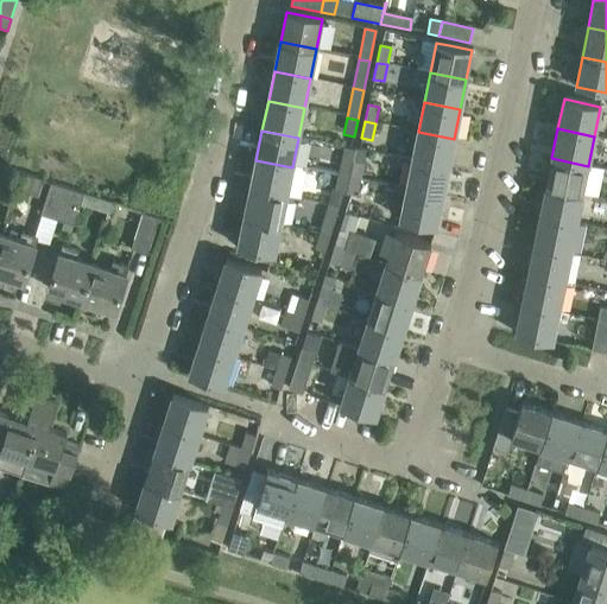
[(448,169),(454,139),(418,132),(412,161),(448,169)]
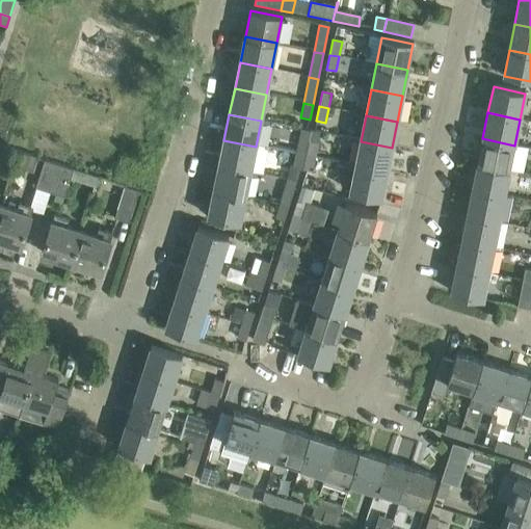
[(310,131),(308,142),(306,157),(315,159),(320,132),(310,131)]
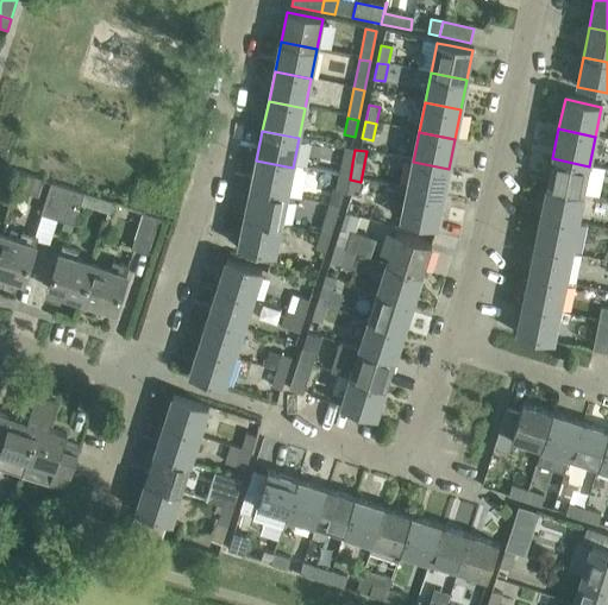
[(583,195),(589,166),(552,158),(546,188),(583,195)]
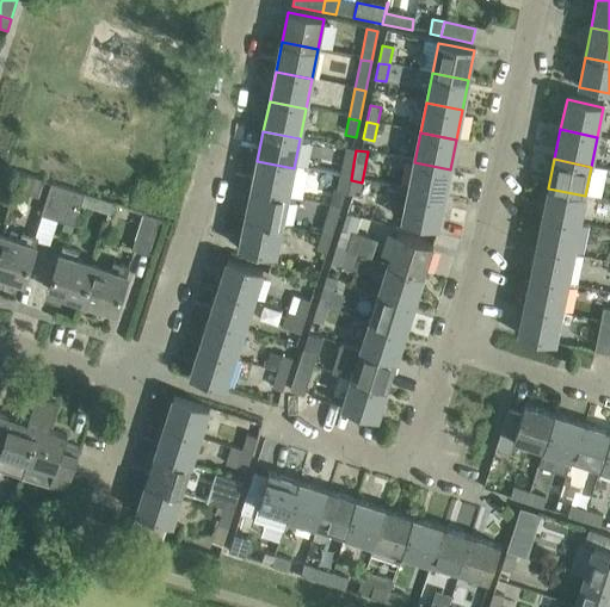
[(351,180),(353,163),(336,160),(333,175),(351,180)]
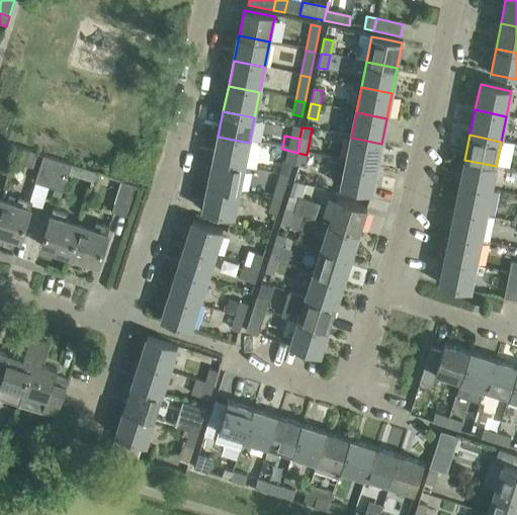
[(244,168),(249,143),(218,137),(212,162),(244,168)]
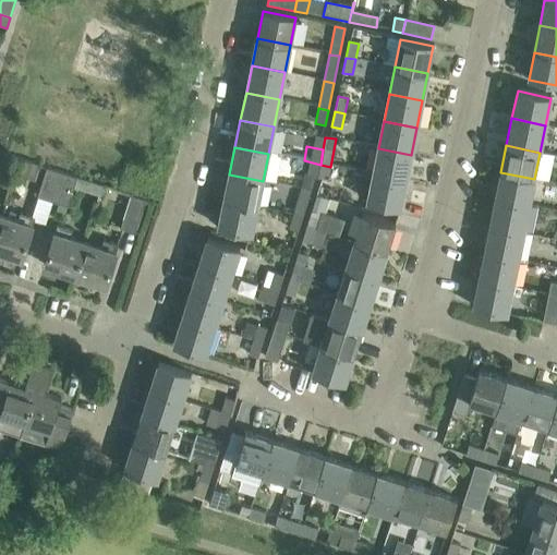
[(406,182),(411,155),(378,148),(373,176),(406,182)]
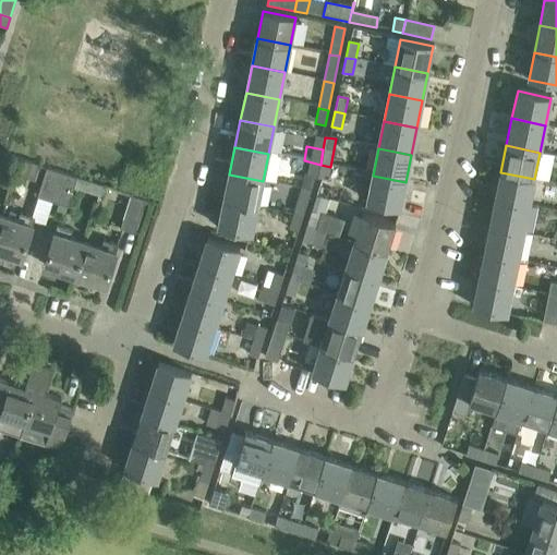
[(317,179),(321,165),(304,160),(292,158),(291,166),(309,169),(307,177),(315,178),(317,179)]
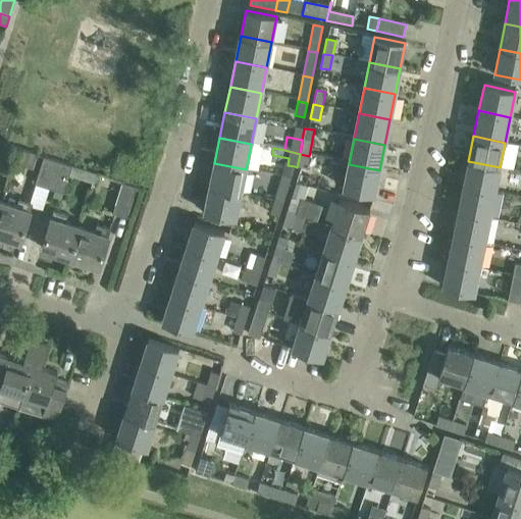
[(306,169),(309,156),(300,154),(297,167),(306,169)]
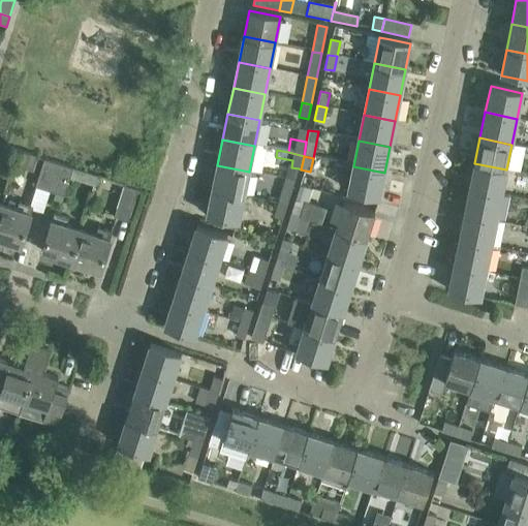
[(48,191),(57,165),(43,161),(35,187),(48,191)]
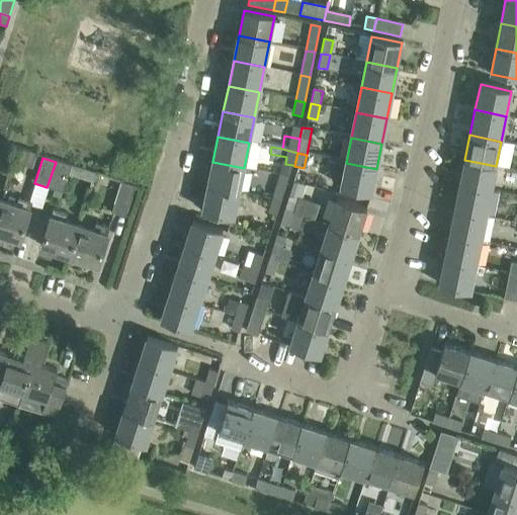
[(491,191),(496,166),(464,160),(459,185),(491,191)]
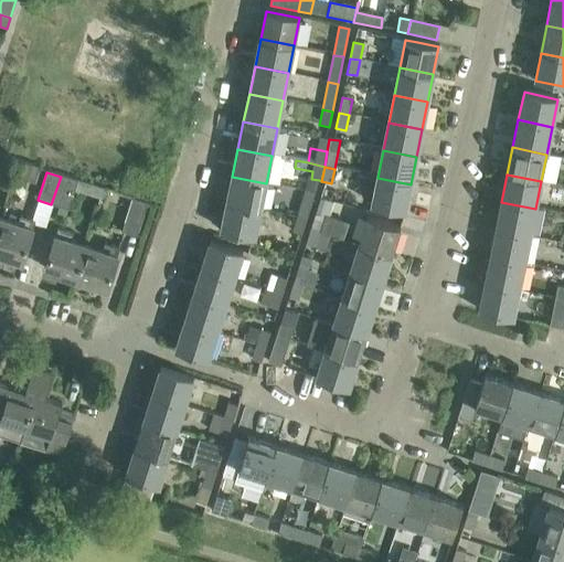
[(102,190),(61,177),(51,204),(67,210),(74,190),(99,199),(102,190)]
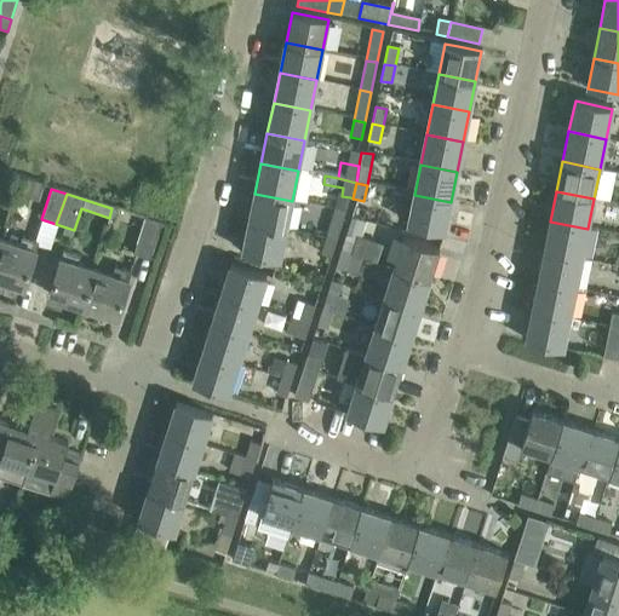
[(285,231),(292,201),(254,194),(248,224),(285,231)]
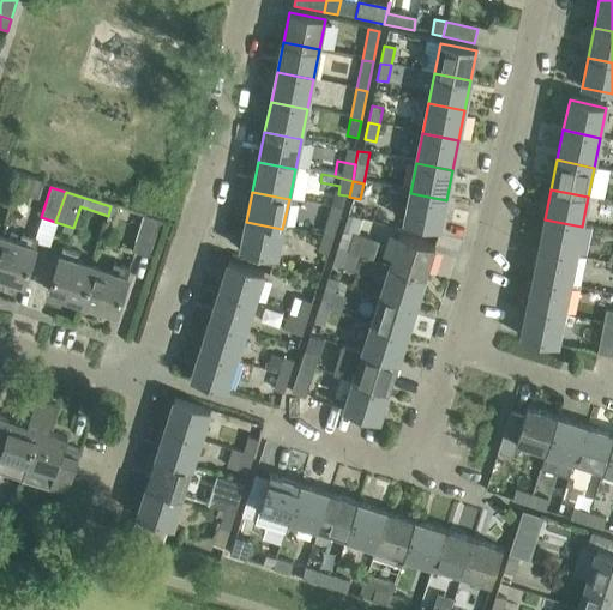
[(334,193),(332,206),(342,210),(347,195),(338,194),(334,193)]
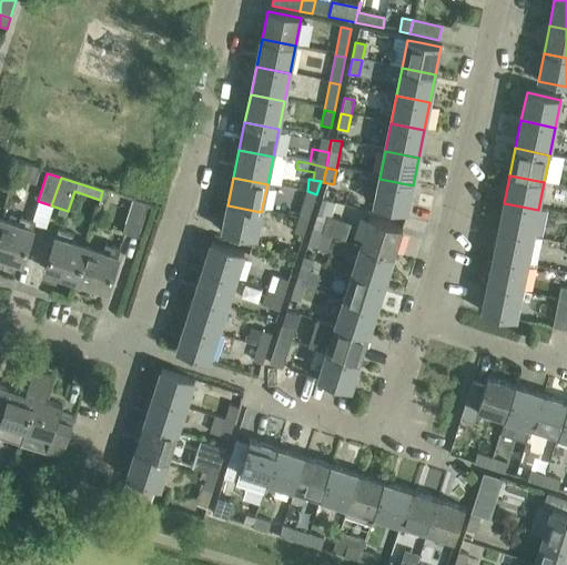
[(407,213),(413,185),(380,179),(373,207),(407,213)]
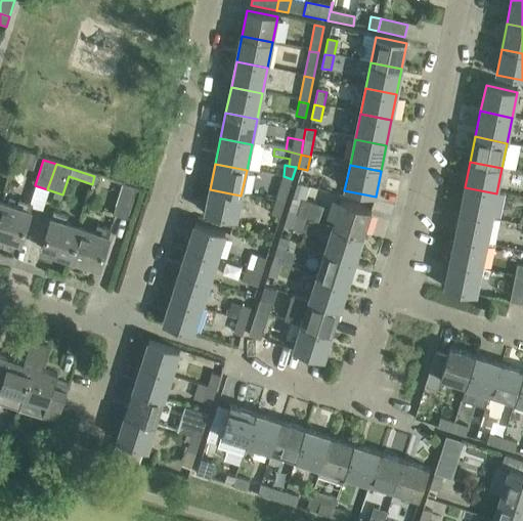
[(136,189),(122,184),(113,216),(126,220),(136,189)]
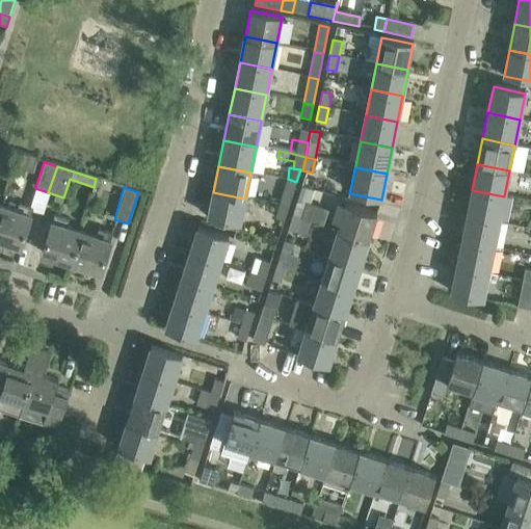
[(301,187),(296,203),(292,216),(311,222),(315,212),(304,208),(311,189),(301,187)]
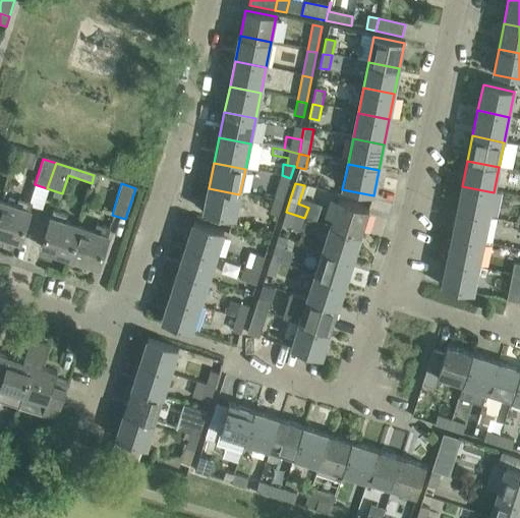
[(488,218),(494,192),(462,186),(457,212),(488,218)]
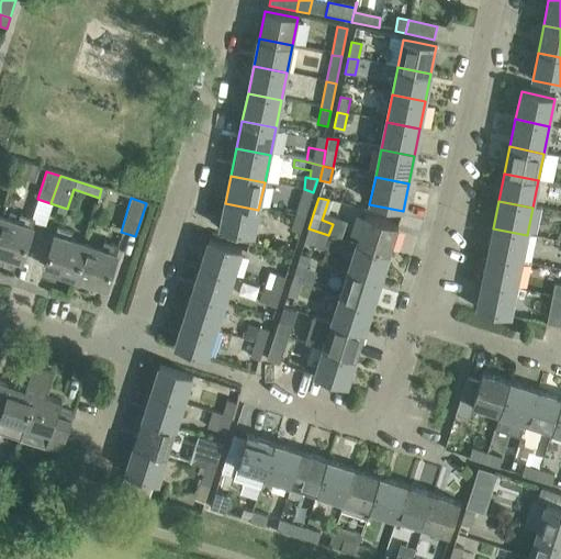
[(300,202),(295,216),(304,220),(310,204),(300,202)]
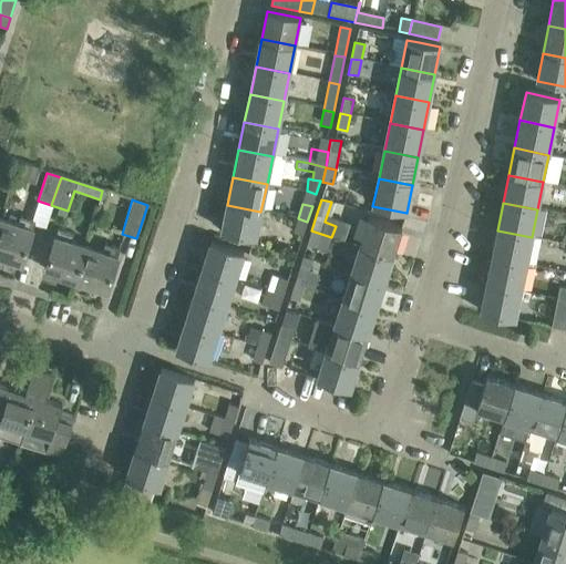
[(255,239),(260,212),(227,205),(222,233),(255,239)]
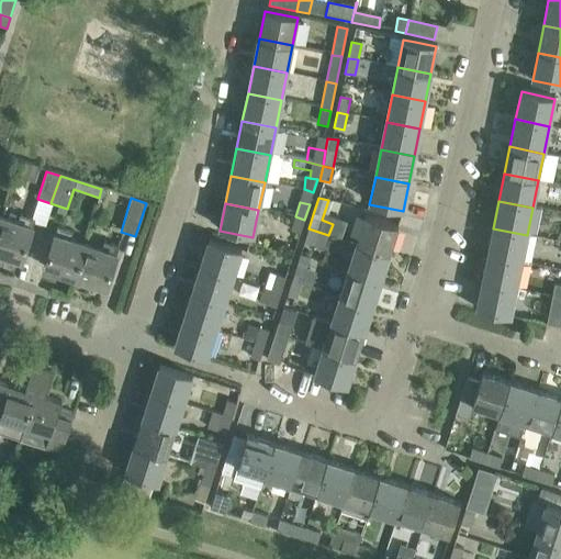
[(0,254),(22,261),(29,241),(34,221),(19,215),(17,222),(0,217),(0,254)]
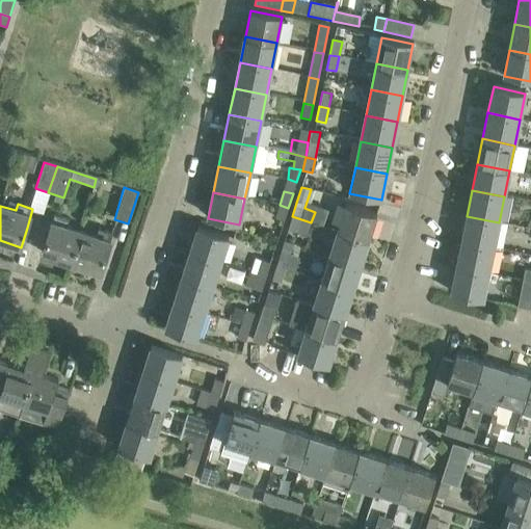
[(284,222),(288,208),(280,205),(274,219),(284,222)]
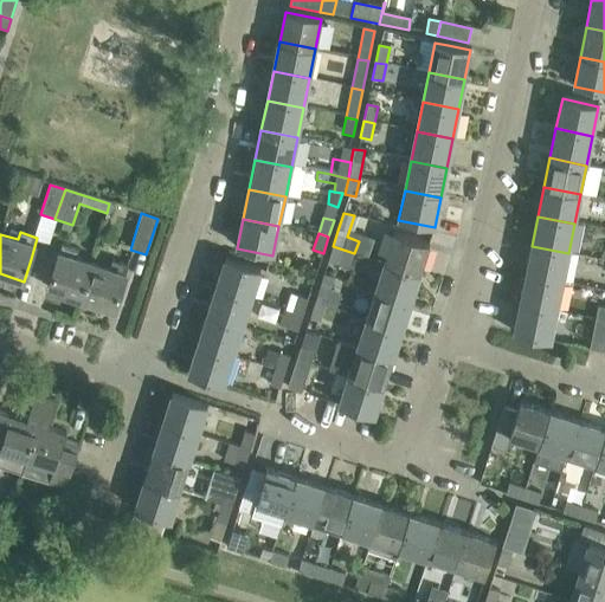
[(394,233),(385,263),(419,273),(429,245),(394,233)]
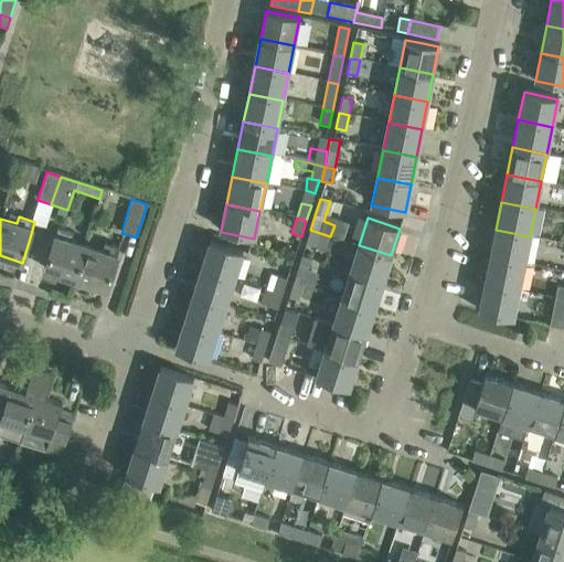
[(74,281),(85,245),(70,241),(72,234),(57,229),(44,271),(74,281)]
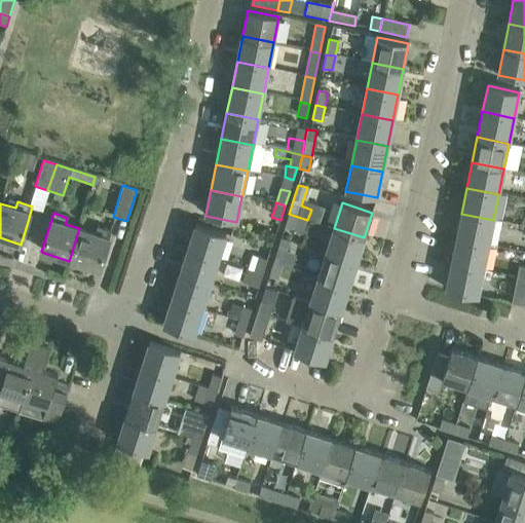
[(303,234),(307,220),(289,214),(285,228),(303,234)]
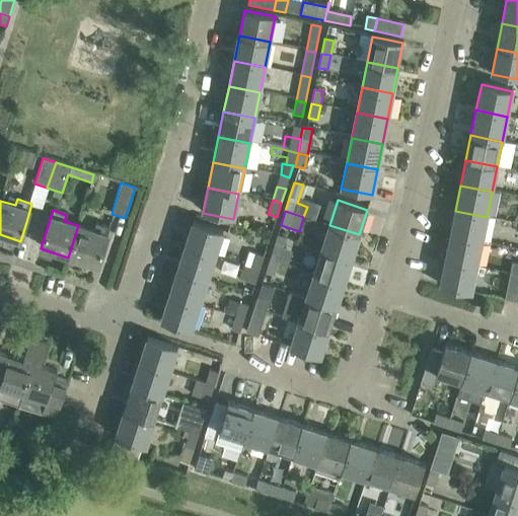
[(481,242),(487,217),(455,211),(450,236),(481,242)]
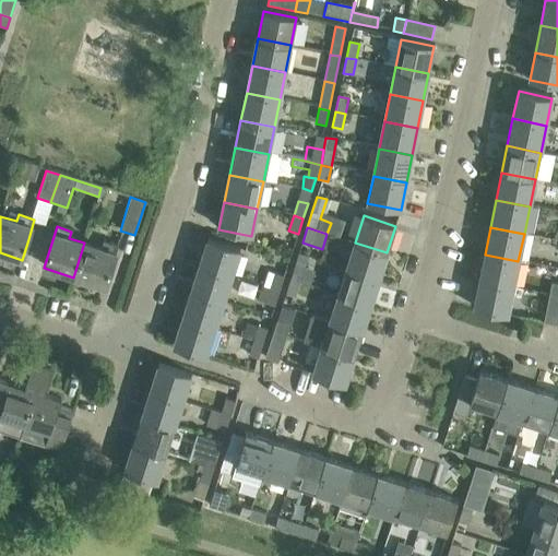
[(208,239),(199,267),(232,276),(239,249),(208,239)]
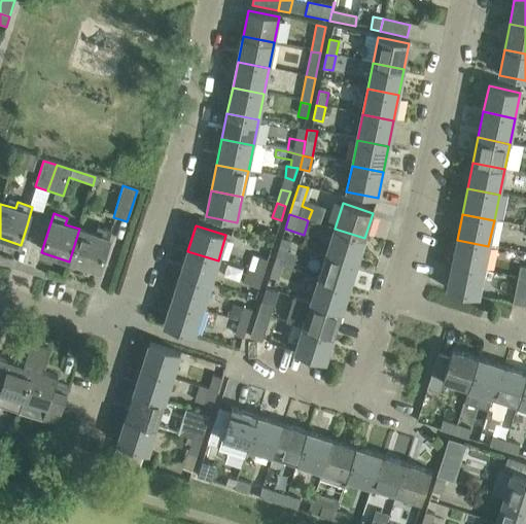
[(111,233),(97,228),(95,234),(79,229),(69,262),(99,271),(111,233)]
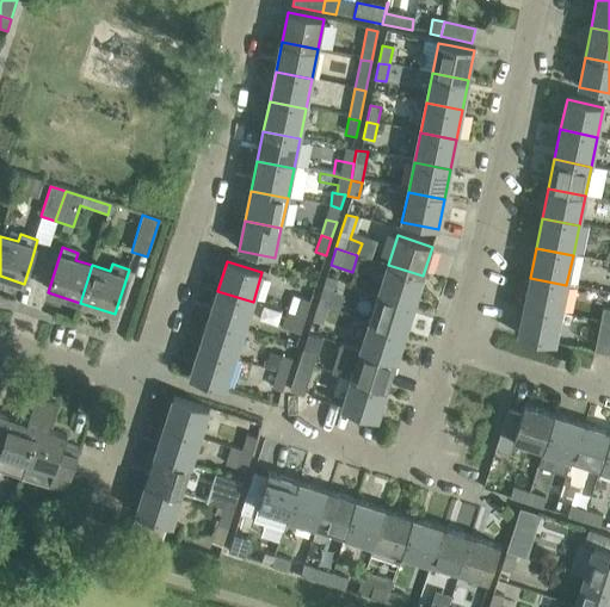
[(414,304),(423,276),(388,265),(379,293),(414,304)]
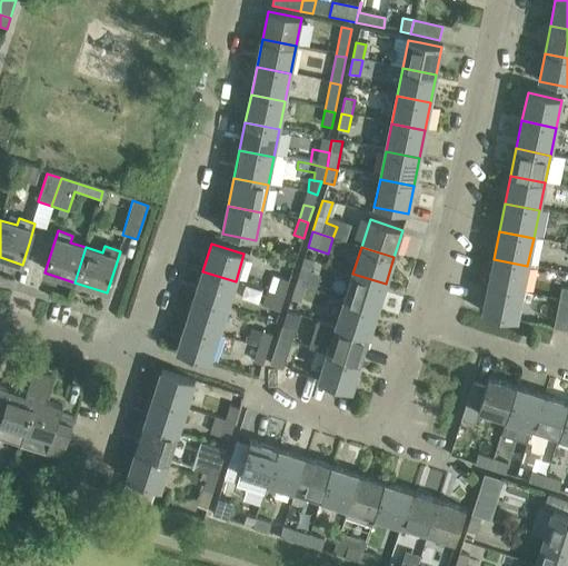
[(521,294),(527,266),(494,259),(488,287),(521,294)]
